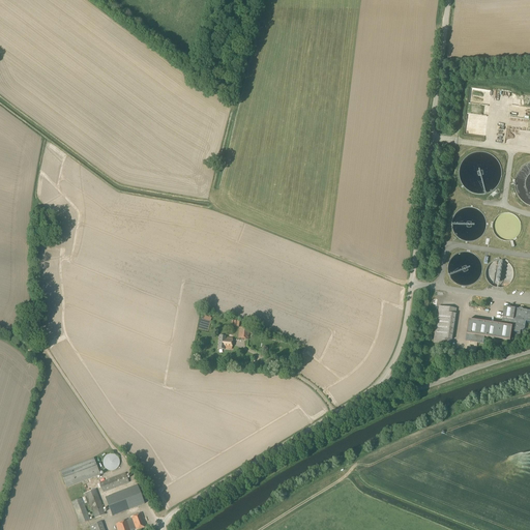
[(450,346),(451,337),(455,310),(439,306),(433,343),(450,346)]
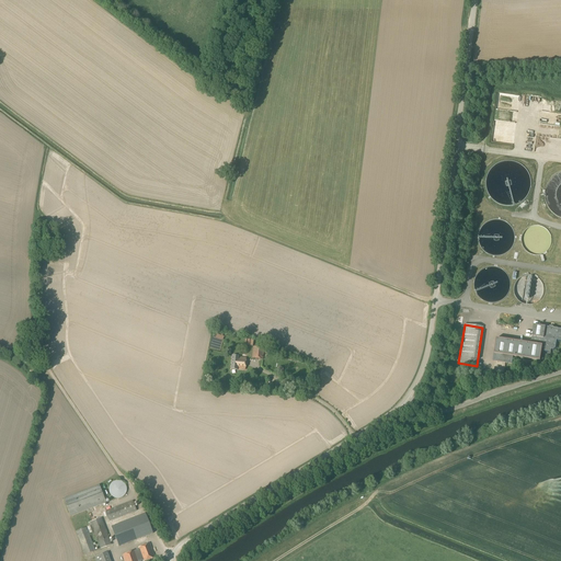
[(560,343),(560,329),(534,324),(531,336),(531,341),(530,341),(528,342),(528,343),(496,339),(493,362),(512,364),(513,356),(540,361),(542,348),(544,348),(544,352),(551,353),(551,350),(553,351),(556,348),(557,341),(560,341),(560,342),(560,343)]
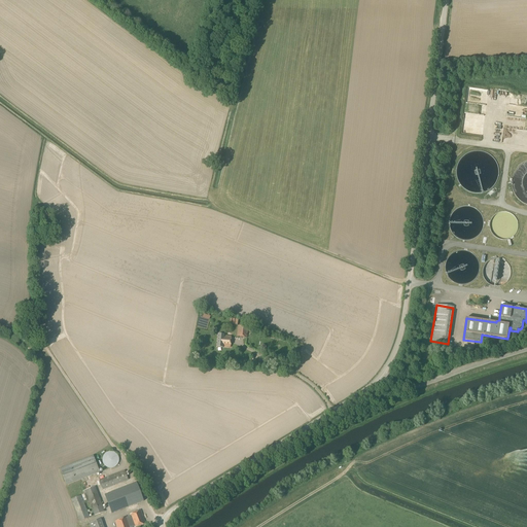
[(247,338),(248,327),(238,325),(237,337),(247,338)]
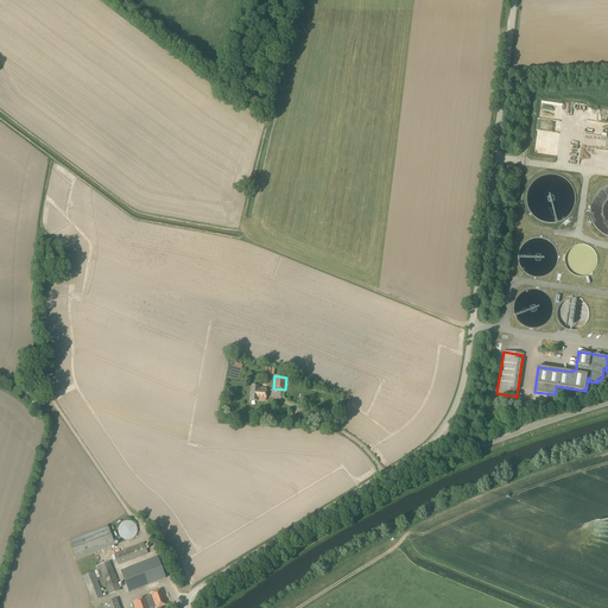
[(266,401),(266,388),(258,388),(258,387),(252,386),(251,401),(257,401),(257,400),(266,401)]
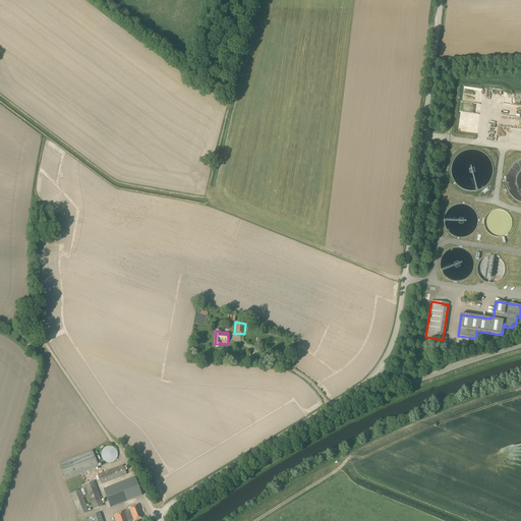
[(109,463),(110,463),(111,463),(112,462),(113,462),(114,462),(115,461),(116,460),(116,459),(117,458),(117,457),(117,456),(117,455),(117,454),(117,453),(117,452),(117,451),(116,451),(116,450),(115,449),(114,448),(113,448),(113,447),(112,447),(111,447),(110,447),(109,447),(108,447),(107,447),(106,447),(105,448),(104,449),(103,450),(102,451),(102,452),(102,453),(101,453),(101,454),(101,455),(101,456),(102,457),(102,458),(102,459),(103,460),(104,461),(105,462),(106,462),(107,462),(107,463),(108,463),(109,463)]
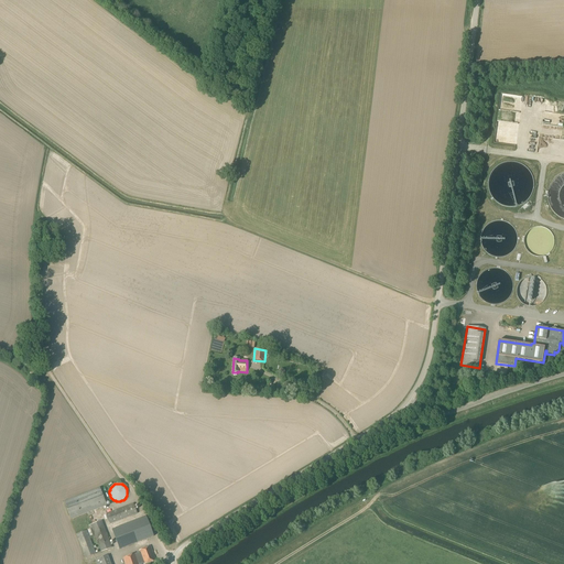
[(71,519),(106,506),(99,488),(64,501),(71,519)]
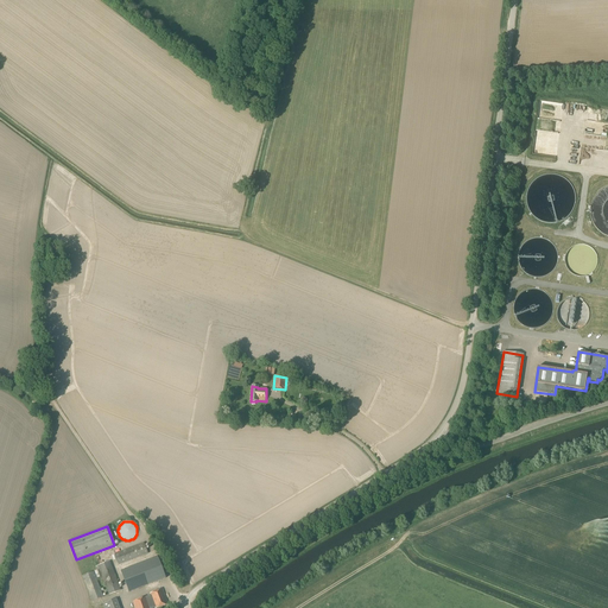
[(119,565),(147,553),(144,544),(114,555),(119,565)]
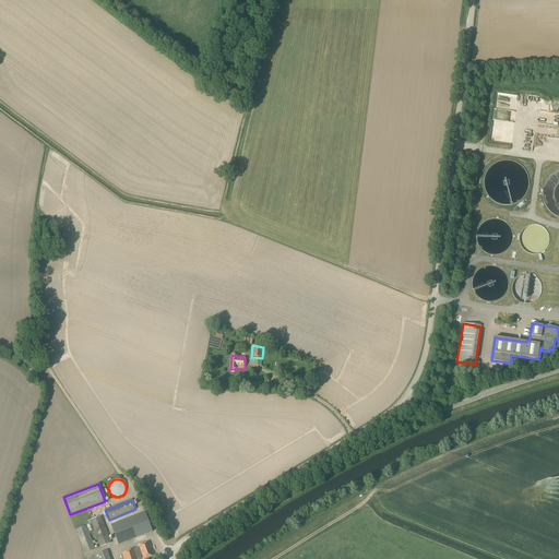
[(118,545),(133,538),(152,532),(144,513),(129,519),(111,526),(113,528),(118,545)]
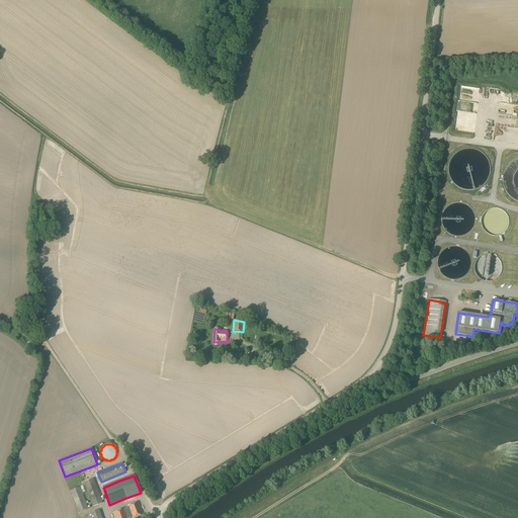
[(102,504),(93,479),(82,483),(83,486),(85,485),(93,507),(102,504)]
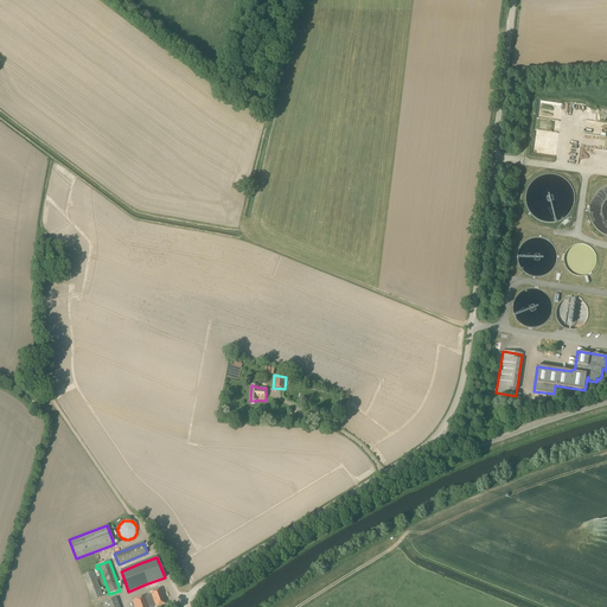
[(91,600),(103,596),(96,577),(93,572),(82,575),(91,600)]
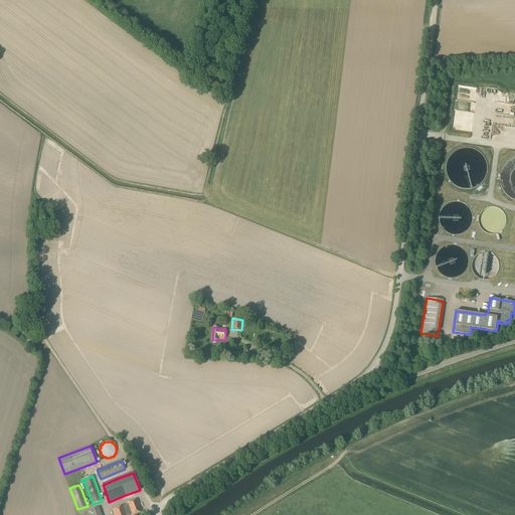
[(131,514),(133,514),(142,512),(137,499),(127,503),(128,505),(113,510),(114,514),(130,514),(131,514)]
